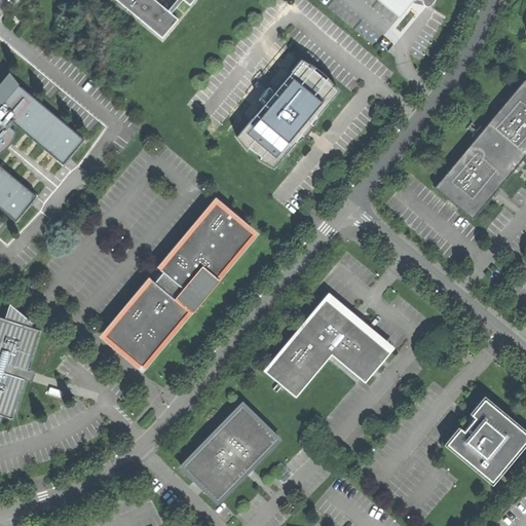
[(116,0),(162,38),(178,20),(172,14),(183,0),(190,5),(194,0),(116,0)]
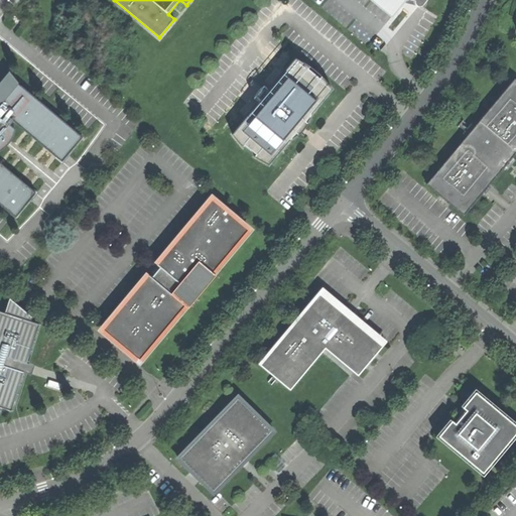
[(397,9),(386,0),(377,0),(394,14),(397,9)]
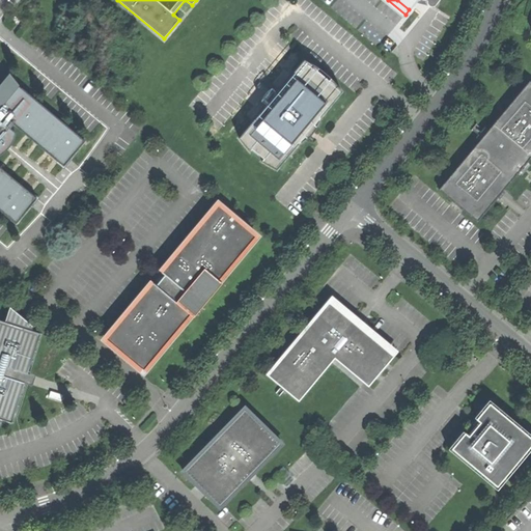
[(432,6),(436,4),(436,0),(397,0),(409,9),(416,0),(424,0),(426,0),(426,2),(427,4),(428,5),(430,6),(432,6)]
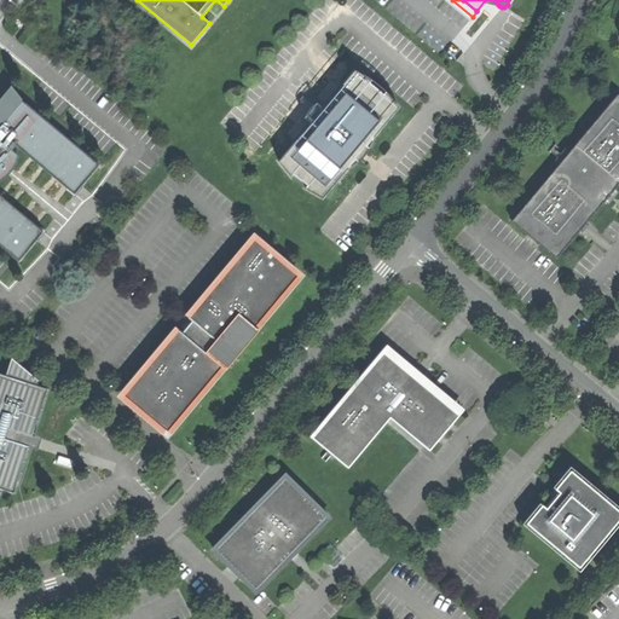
[(316,116),(278,161),(282,167),(287,172),(291,177),(294,173),(308,185),(305,187),(310,191),(314,194),(323,198),(347,168),(352,166),(358,161),(369,149),(370,145),(372,140),(374,137),(398,106),(395,103),(391,97),(386,92),(383,96),(369,84),(371,80),(364,75),(354,70),(316,116)]
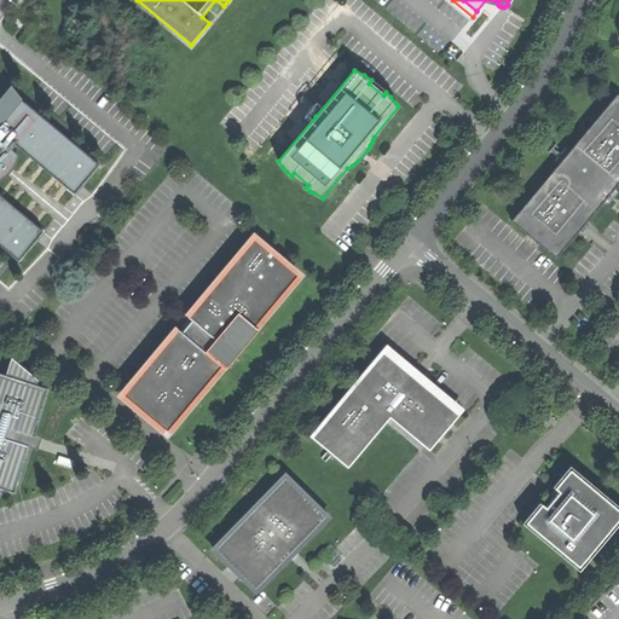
[(76,180),(82,185),(100,165),(23,100),(24,99),(19,94),(21,92),(13,86),(0,100),(0,242),(19,259),(35,242),(38,238),(32,233),(39,225),(0,192),(0,166),(13,150),(17,145),(69,189),(76,180)]
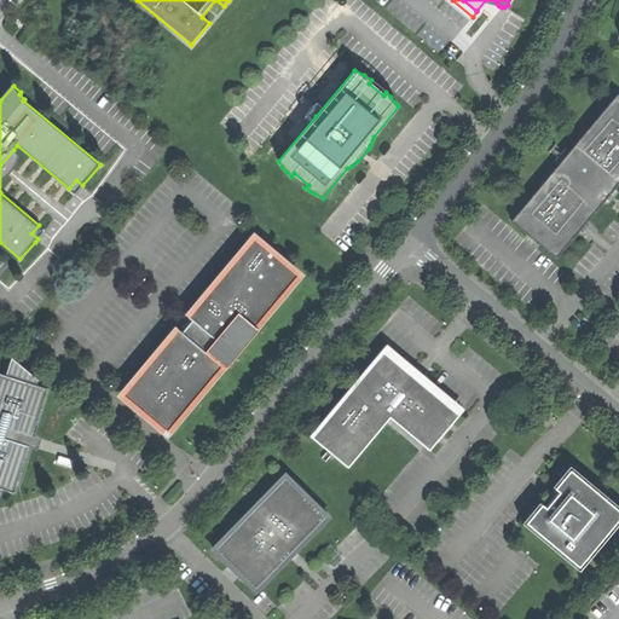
[(536,195),(513,223),(557,259),(579,233),(586,225),(589,221),(609,197),(612,194),(618,185),(618,96),(597,121),(588,133),(570,154),(561,165),(544,184),(536,195)]
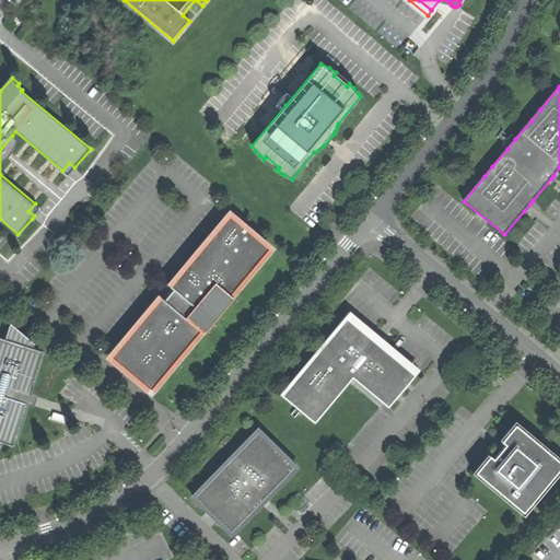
[(12,136),(0,150),(0,163),(6,160),(11,154),(15,148),(19,140),(12,136)]
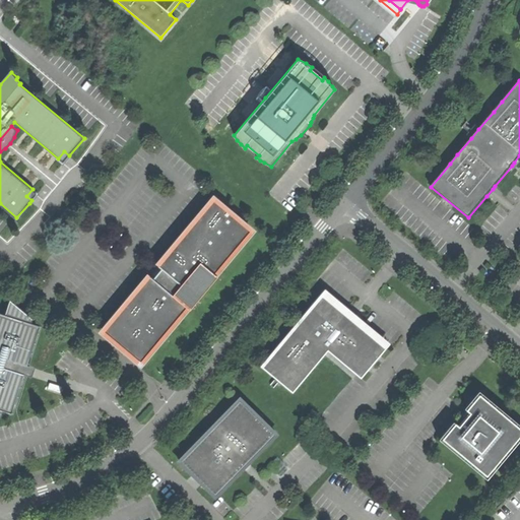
[(63,163),(69,155),(64,151),(58,158),(63,163)]
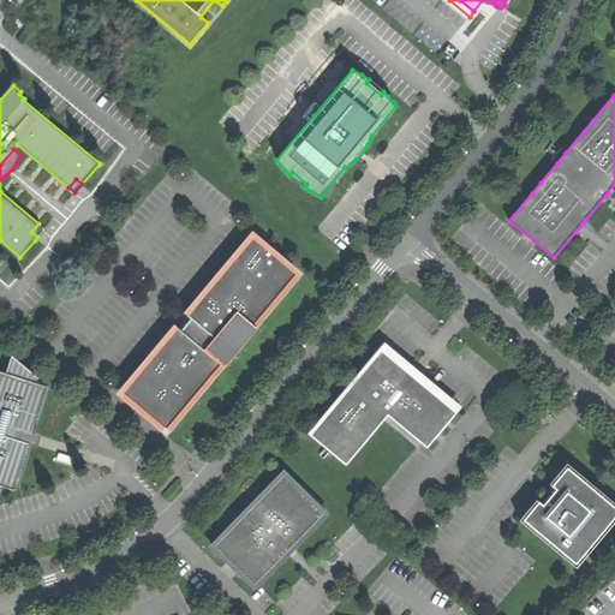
[(45,230),(39,224),(31,232),(37,237),(45,230)]
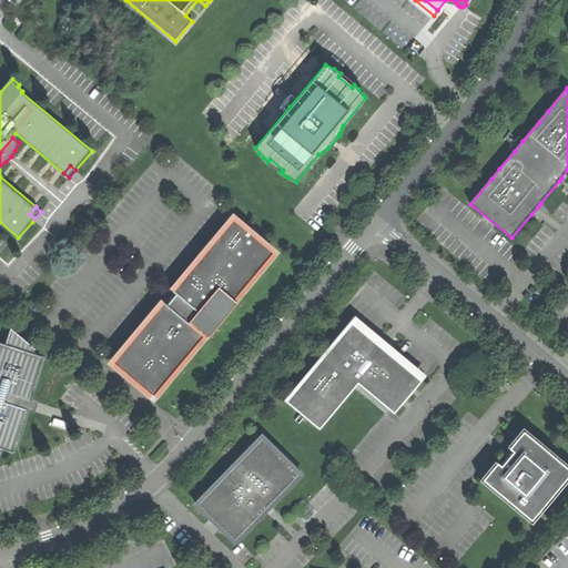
[(164,302),(113,363),(154,397),(204,336),(208,340),(210,337),(205,334),(202,332),(206,327),(210,323),(213,325),(274,253),(233,219),(173,292),(176,294),(168,305),(164,302)]
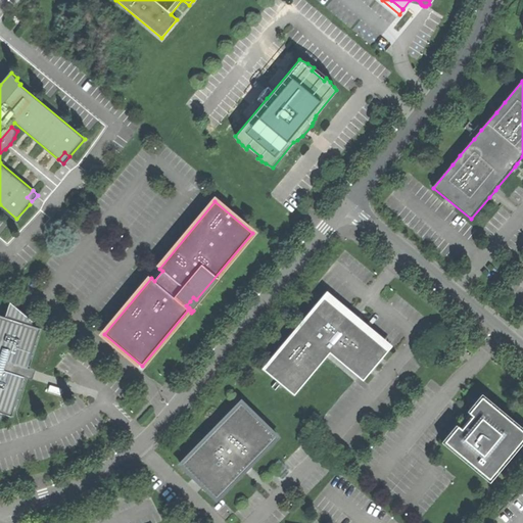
[(326,294),(265,368),(295,394),(331,351),(365,379),(390,348),(357,321),(326,294)]
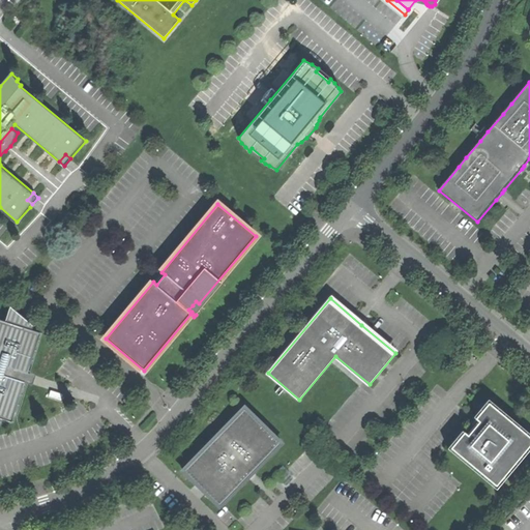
[(0,319),(0,418),(11,422),(24,384),(26,378),(27,373),(40,333),(29,329),(30,324),(12,308),(7,322),(0,319)]
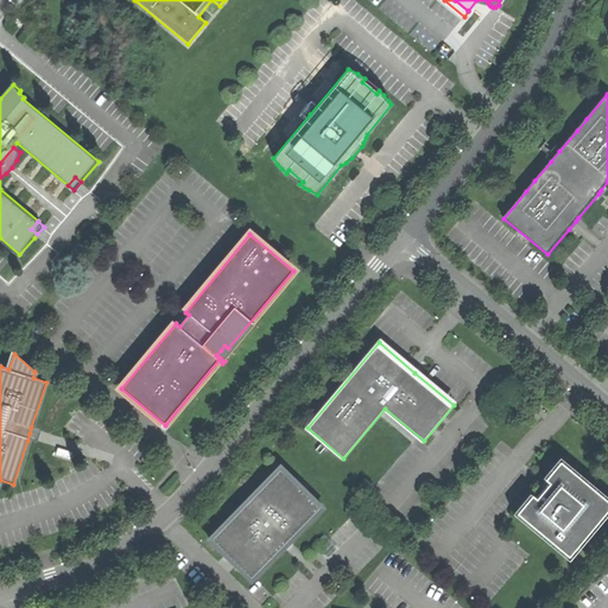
[(532,496),(517,514),(569,558),(607,512),(607,504),(561,464),(546,481),(549,482),(543,488),(534,499),(532,496)]
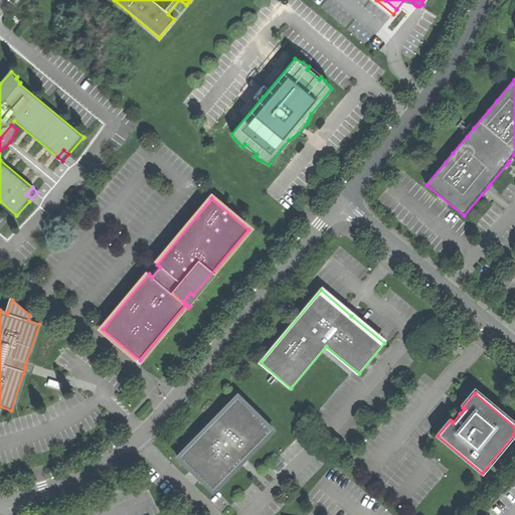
[(203,430),(178,457),(214,491),(239,465),(238,464),(242,459),(247,454),(249,456),(275,430),(238,394),(213,420),(214,421),(205,432),(203,430)]
